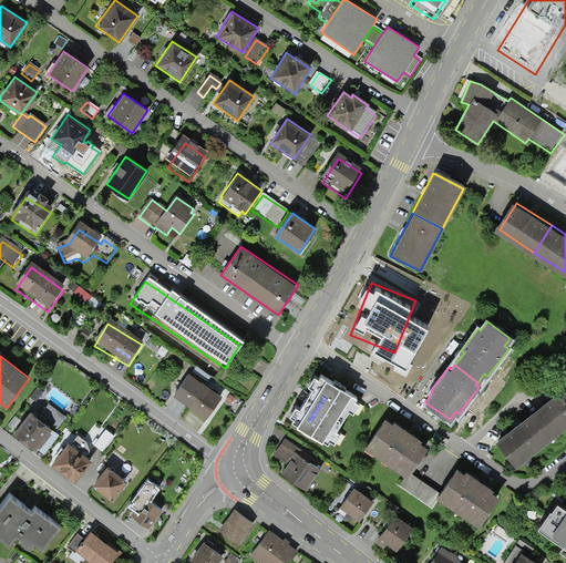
[(316,439),(327,446),(329,443),(333,446),(340,436),(337,433),(348,415),(351,417),(358,406),(354,403),(356,400),(320,378),(319,381),(315,378),(309,387),(312,389),(306,401),(300,410),(296,408),(290,417),(294,419),(290,423),(304,431),(301,434),(314,441),(316,439)]
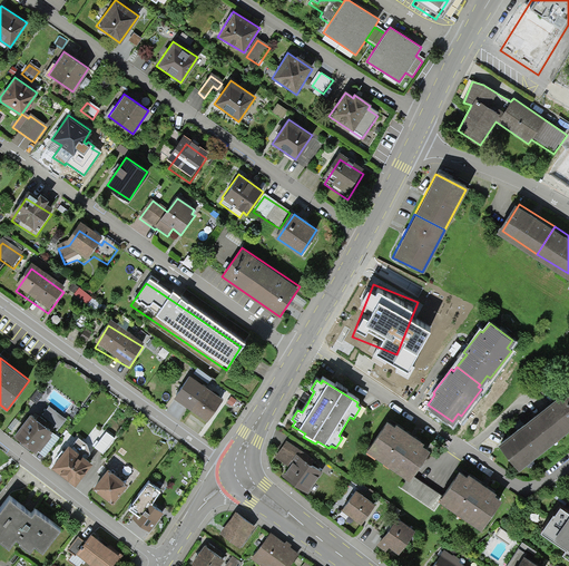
[(207,421),(221,403),(188,381),(175,399),(207,421)]
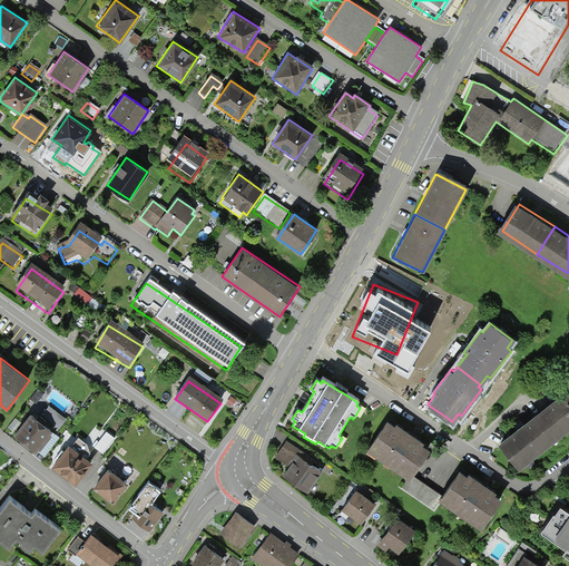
[(538,410),(560,437),(568,429),(568,384),(559,393),(538,410)]
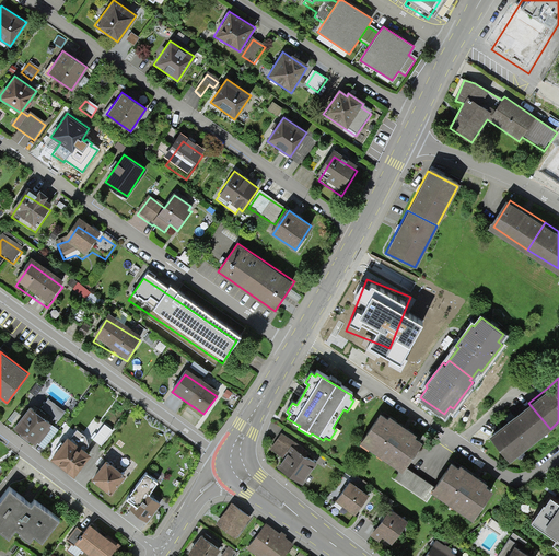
[(487,436),(509,463),(550,429),(528,403),(508,419),(487,436)]
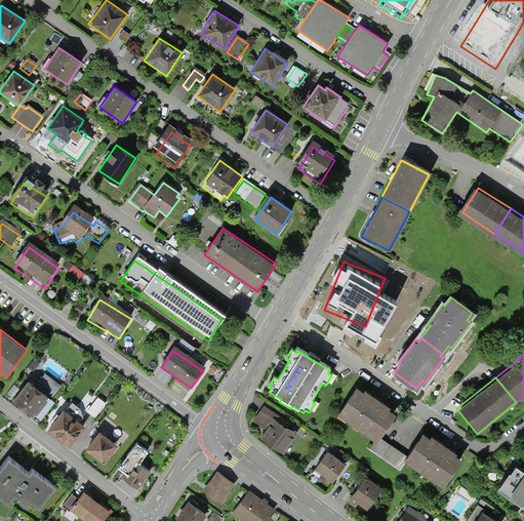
[(396,412),(389,407),(390,405),(365,388),(363,391),(356,386),(336,414),(375,441),(377,439),(396,412)]
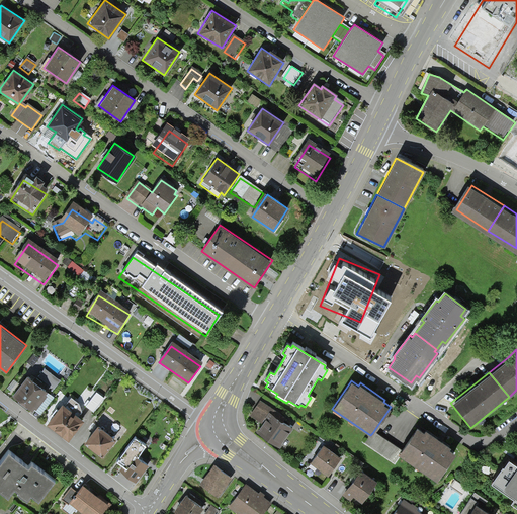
[(31,417),(47,397),(25,381),(11,401),(31,417)]
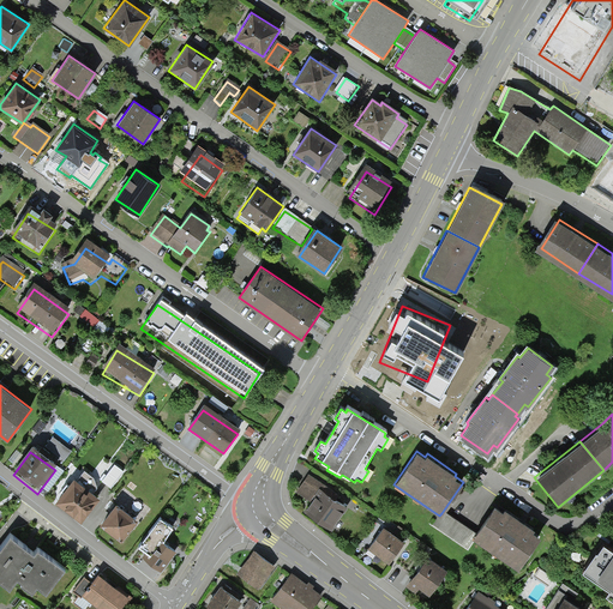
[(112,489),(125,471),(116,465),(102,483),(112,489)]
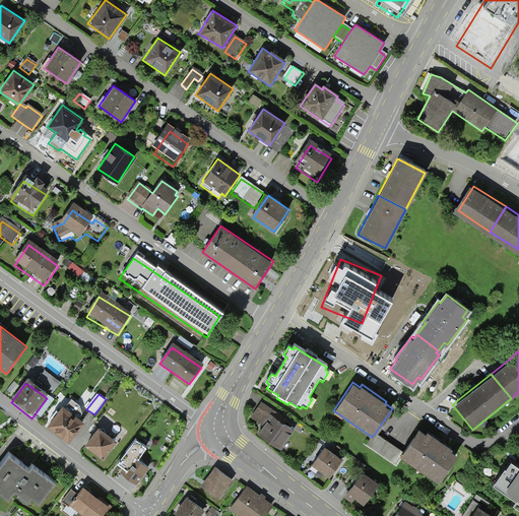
[(257,436),(279,451),(294,431),(280,422),(282,418),(261,403),(250,418),(263,428),(257,436)]
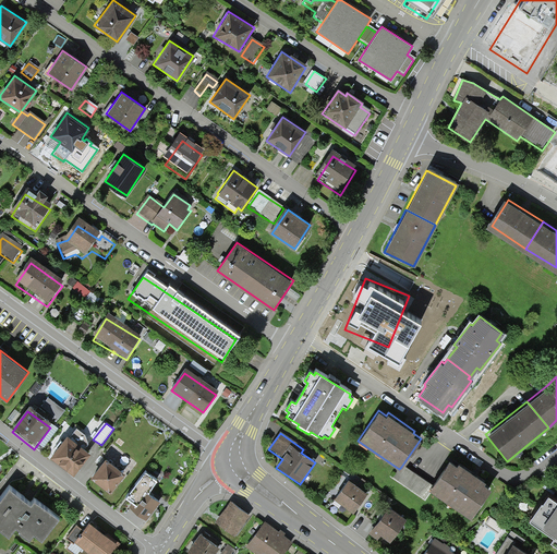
[(73,481),(88,460),(65,443),(50,464),(73,481)]
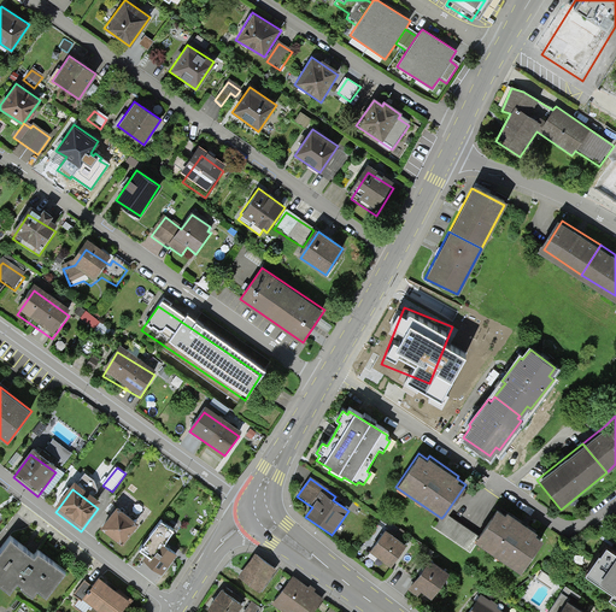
[(121,543),(135,524),(116,510),(101,528),(121,543)]
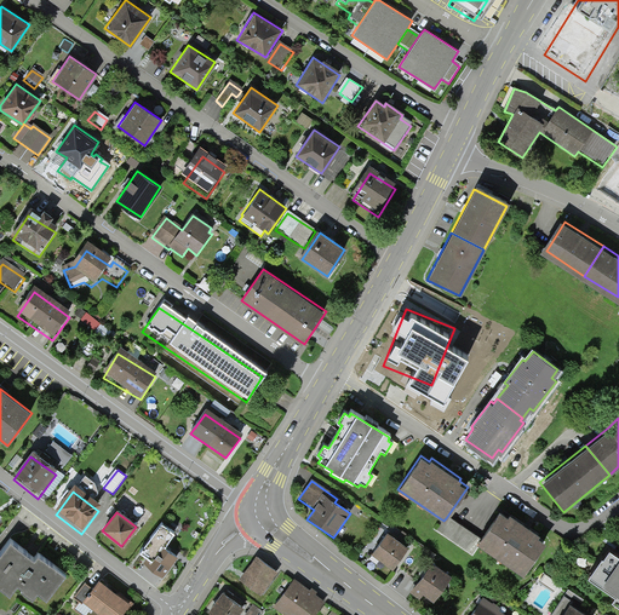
[(545,544),(538,539),(539,535),(510,516),(508,519),(499,515),(481,541),(479,545),(523,575),(545,544)]
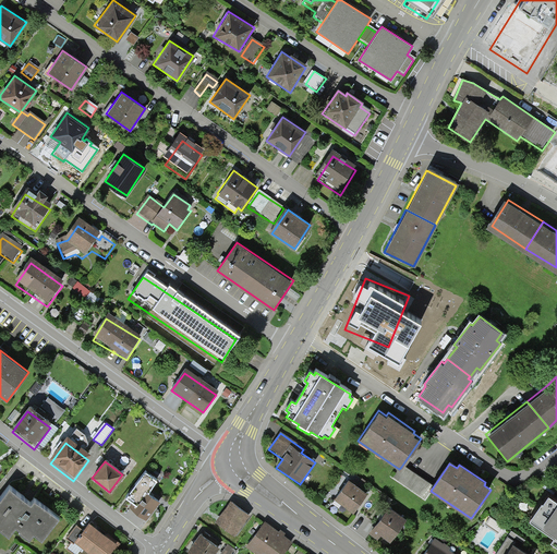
[(433,488),(401,467),(399,469),(390,481),(422,503),(431,491),(433,488)]
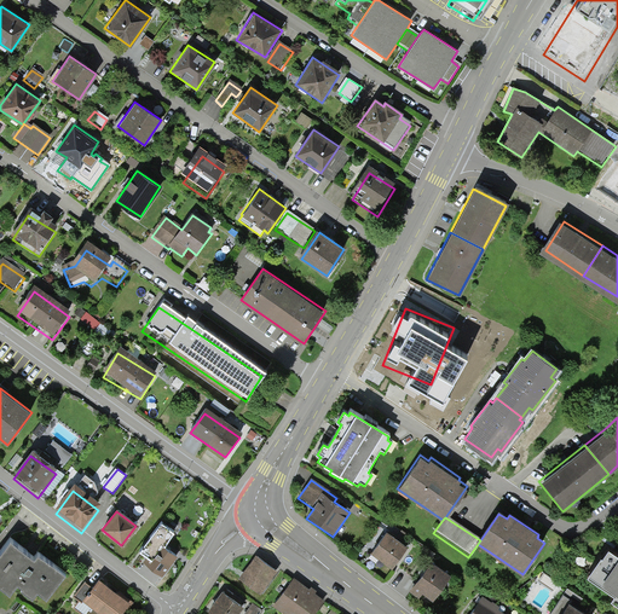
[(160,578),(175,559),(163,550),(174,536),(161,526),(139,554),(148,561),(144,566),(160,578)]
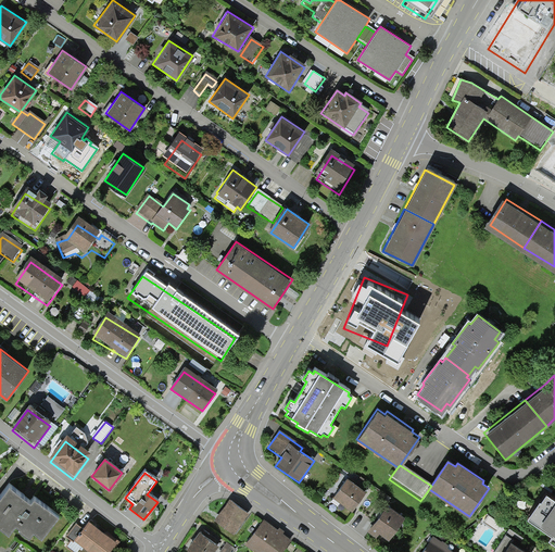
[(333,498),(352,512),(366,492),(347,479),(333,498)]
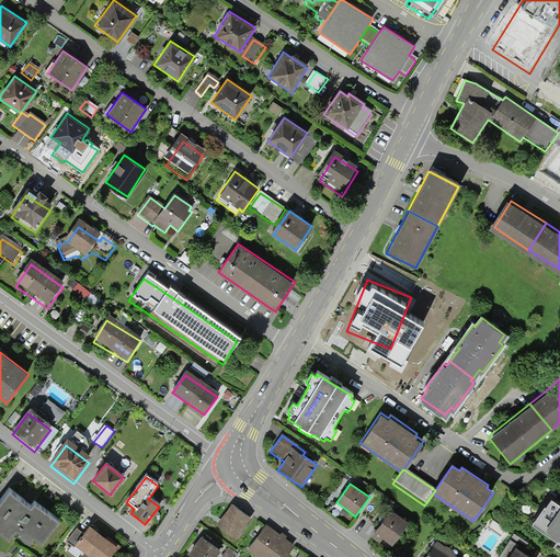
[(40,547),(57,524),(33,507),(29,511),(7,495),(0,504),(0,535),(8,542),(15,532),(21,536),(19,540),(30,548),(34,543),(40,547)]
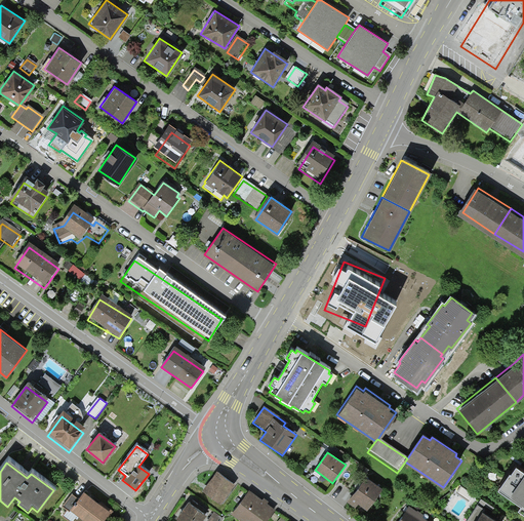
[(523,475),(513,467),(496,490),(520,507),(518,511),(523,514),(523,475)]
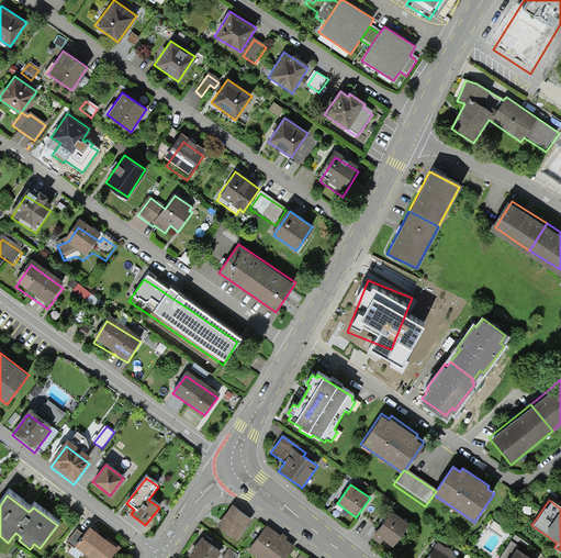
[(216,527),(236,543),(251,522),(232,508),(216,527)]
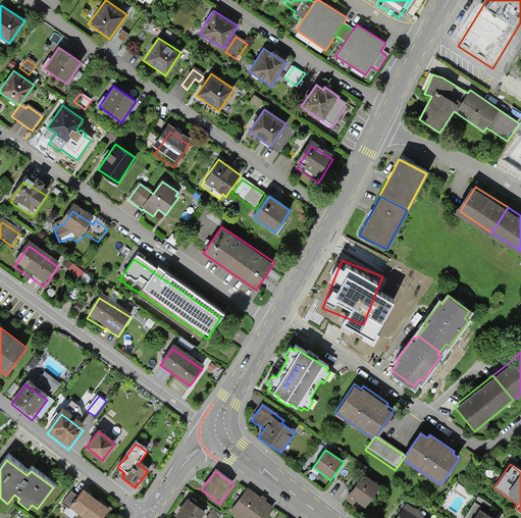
[(352,507),(356,502),(363,508),(379,486),(364,474),(344,500),(352,507)]
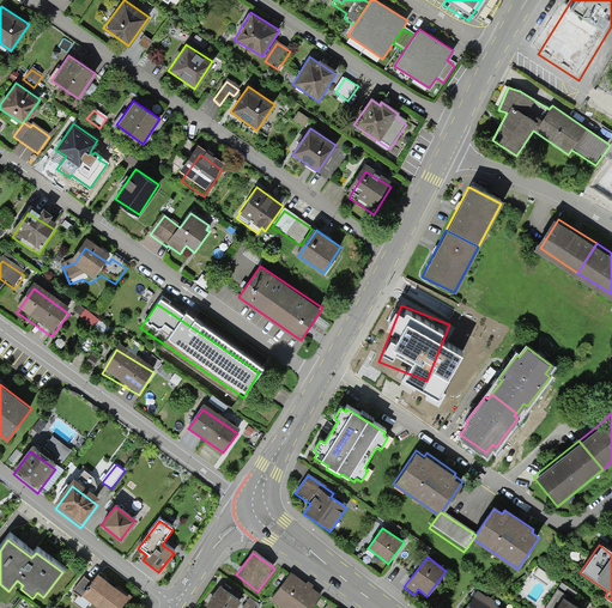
[(127,607),(132,601),(98,575),(90,585),(84,581),(74,593),(79,596),(73,603),(78,607),(127,607)]
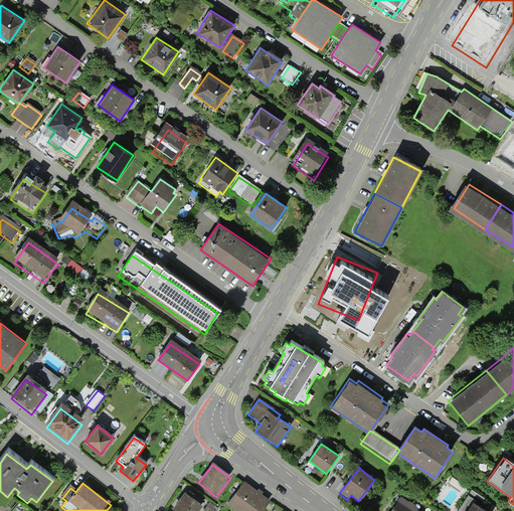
[(259,510),(267,501),(243,483),(226,505),(233,510),(259,510)]
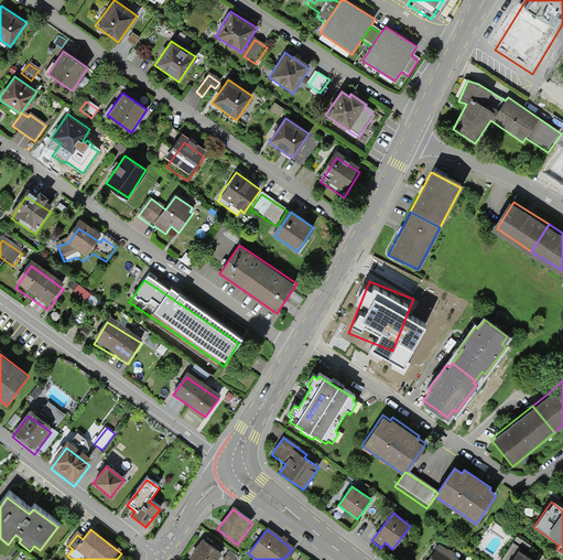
[(217,559),(220,556),(202,541),(188,559),(217,559)]
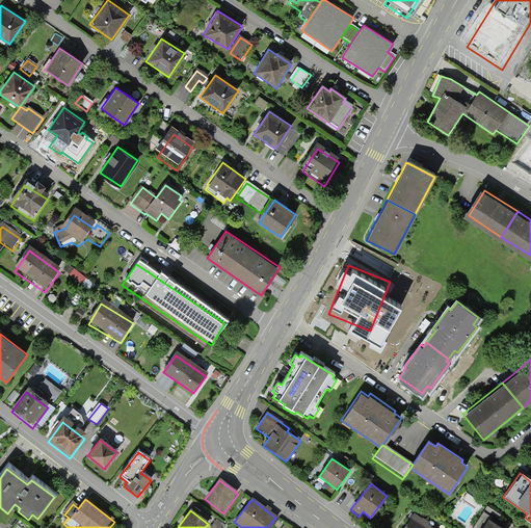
[(507,527),(484,512),(475,527),(507,527)]
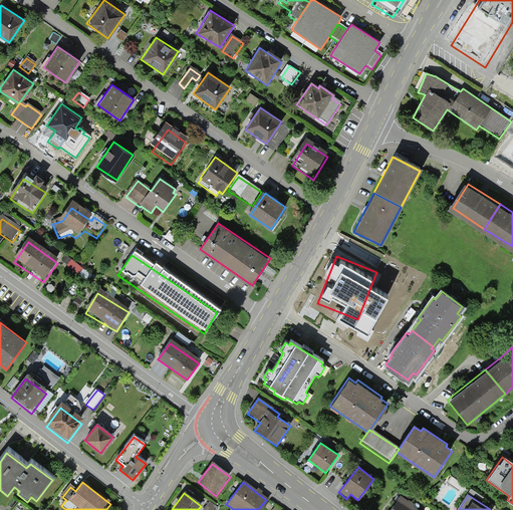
[(416,509),(400,498),(390,509),(416,509)]
